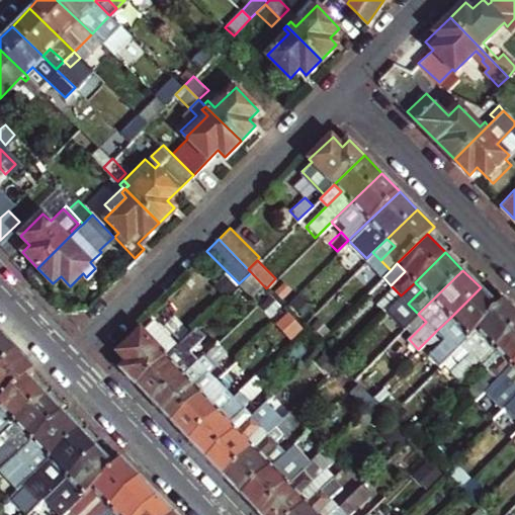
[(348,293),(357,303),(367,292),(359,282),(348,293)]
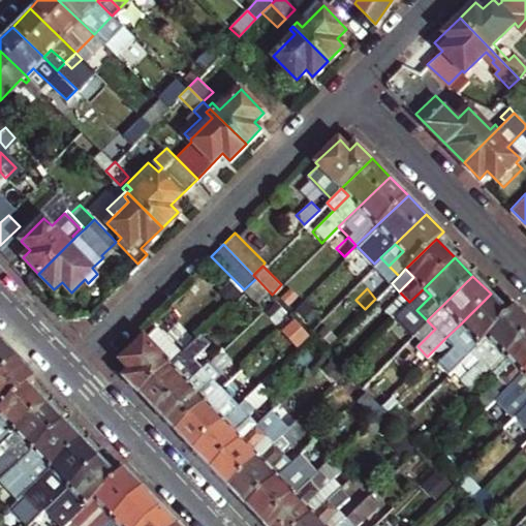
[(509,313),(491,294),(460,325),(467,333),(453,346),(438,362),(447,373),(471,350),(486,336),(509,313)]
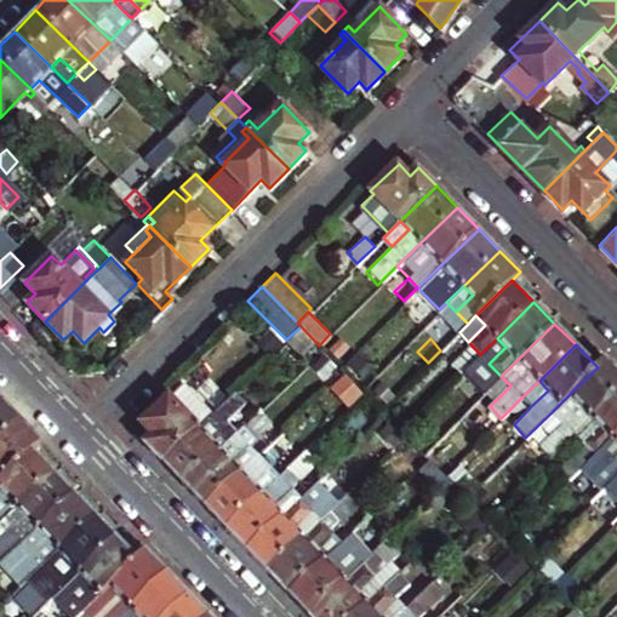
[(462,371),(474,359),(466,349),(452,361),(462,371)]
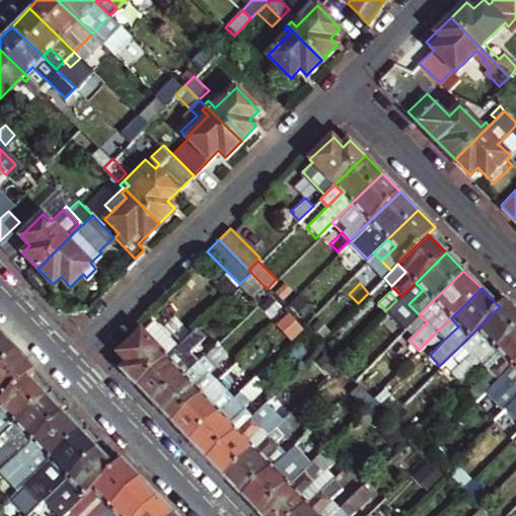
[(515,309),(507,300),(500,307),(476,329),(485,338),(470,351),(471,353),(481,361),(494,348),(515,325),(515,309)]
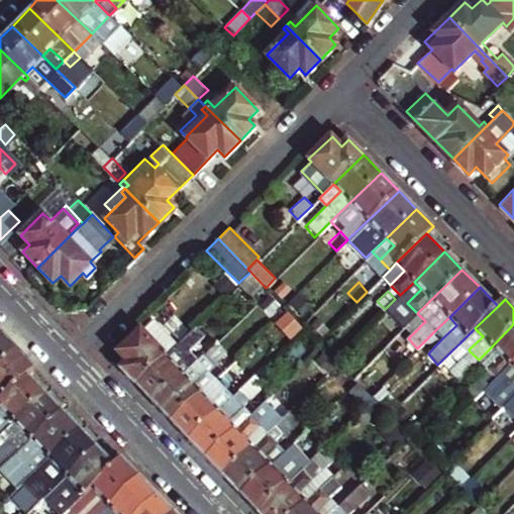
[(435,330),(442,338),(456,325),(449,317),(435,330)]
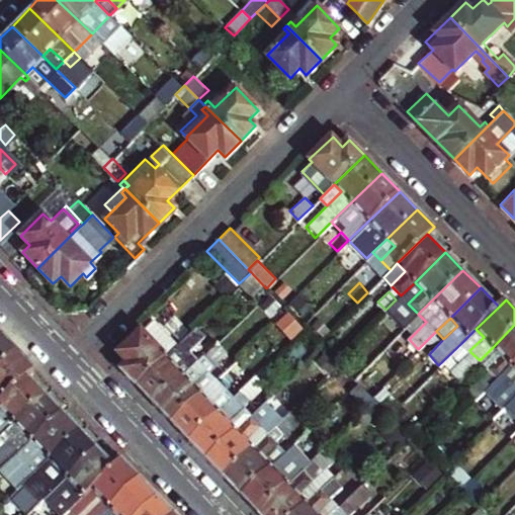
[(119,368),(134,383),(176,344),(152,319),(117,352),(126,361),(119,368)]
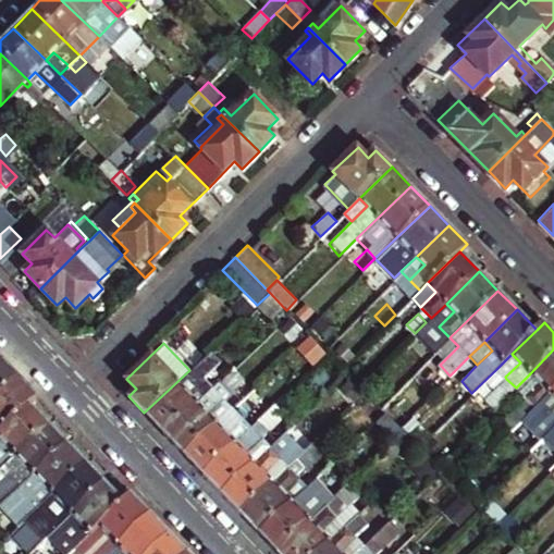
[(553,349),(530,373),(538,381),(524,396),(526,397),(534,407),(550,393),(553,388),(553,349)]
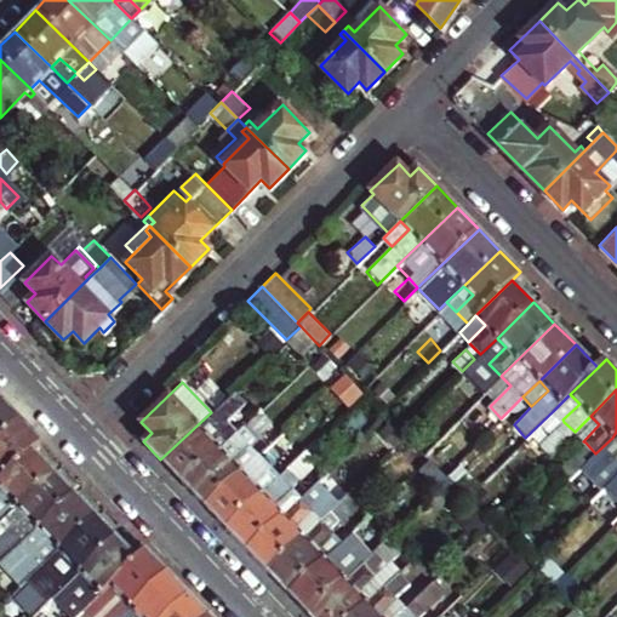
[(182,481),(218,447),(210,438),(227,421),(226,420),(244,401),(233,390),(211,412),(160,460),(182,481)]
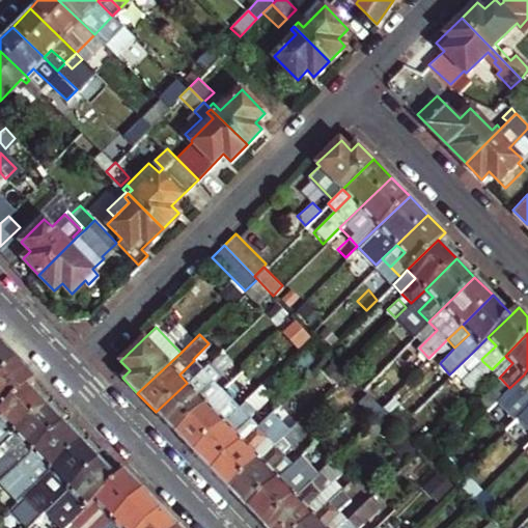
[(473,352),(481,359),(496,345),(488,337),(473,352)]
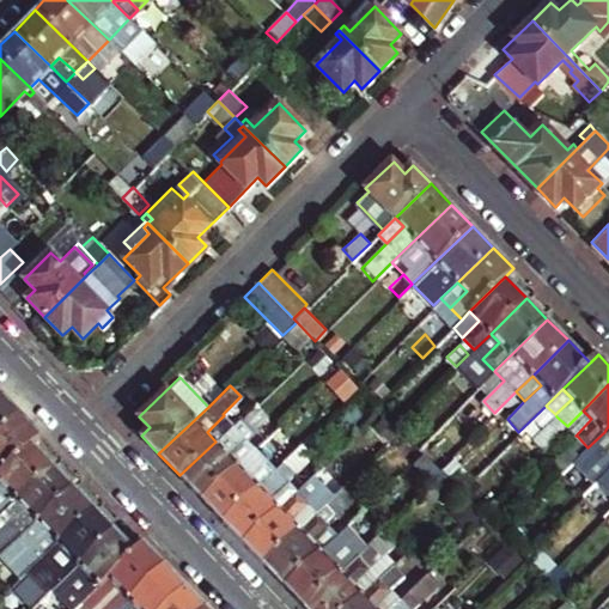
[(0,430),(18,413),(0,394),(0,430)]
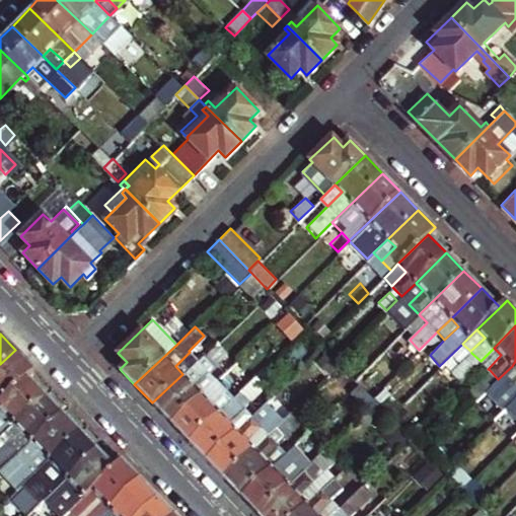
[(152,402),(169,422),(201,392),(194,385),(208,371),(206,369),(225,350),(217,342),(197,360),(182,374),(152,402)]
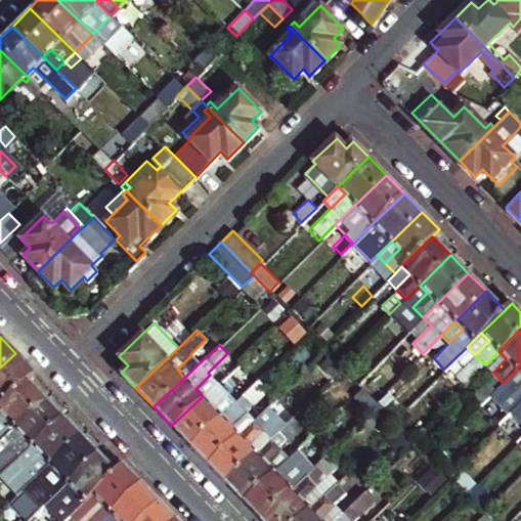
[(498,351),(485,364),(492,373),(506,358),(498,351)]
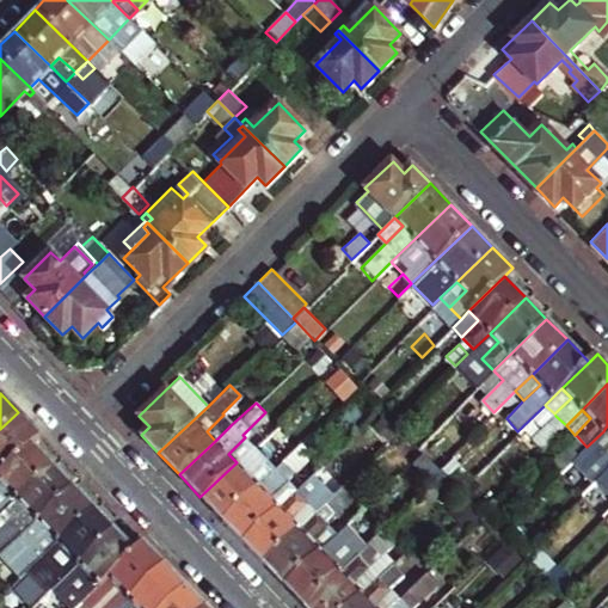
[(38,434),(18,412),(0,429),(0,471),(30,442),(38,434)]
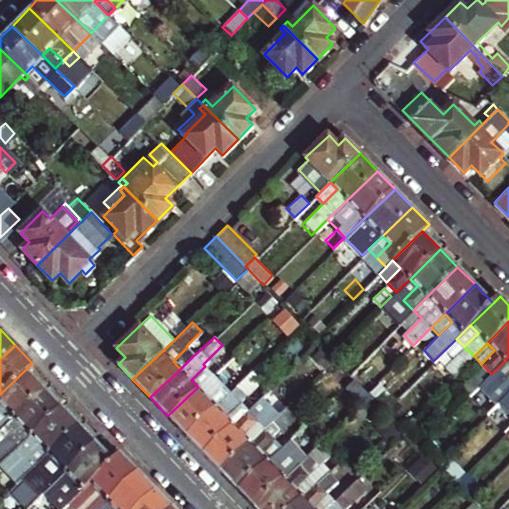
[(173,361),(180,369),(194,355),(187,347),(173,361)]
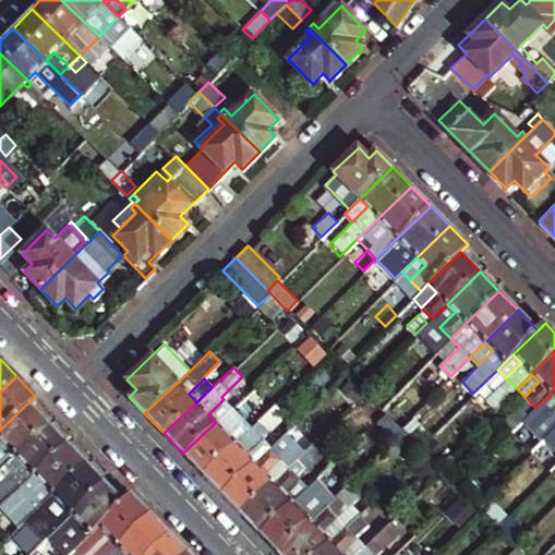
[(517,388),(507,379),(499,387),(508,397),(517,388)]
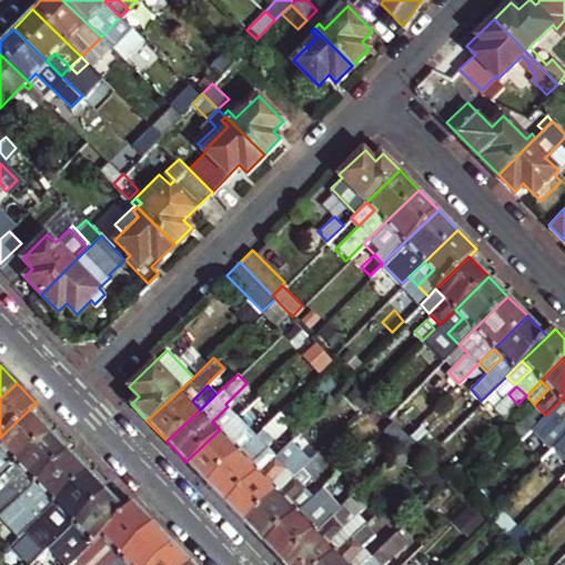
[(354,402),(362,409),(371,400),(363,393),(354,402)]
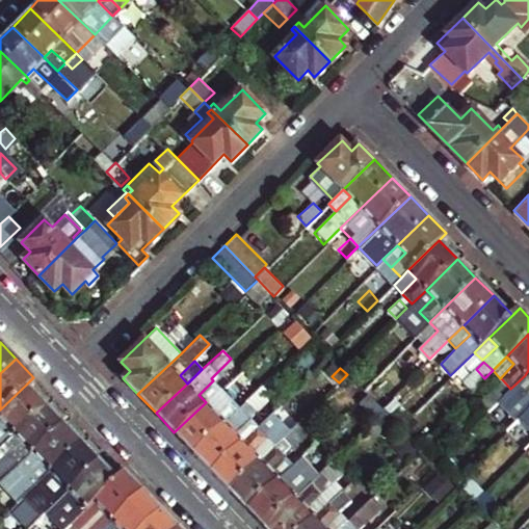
[(192,451),(223,421),(216,414),(231,399),(250,378),(240,369),(220,389),(206,402),(174,432),(192,451)]
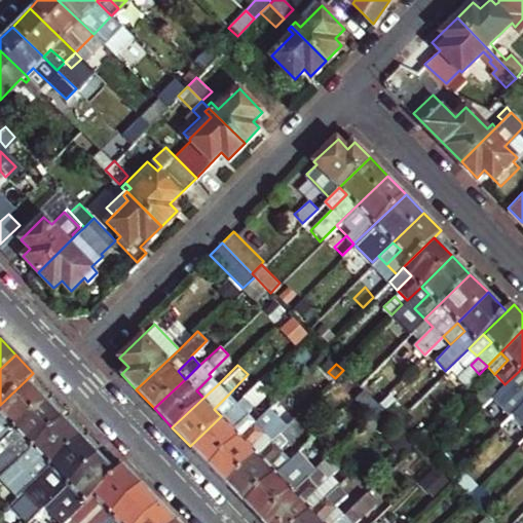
[(479,374),(471,365),(456,379),(464,388),(479,374)]
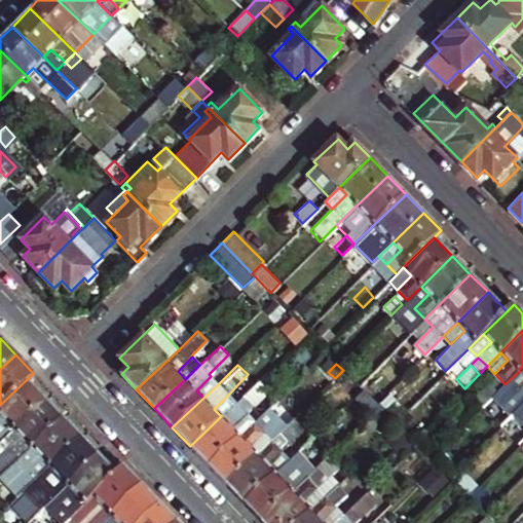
[(522,366),(519,371),(522,375),(522,381),(512,393),(522,403),(522,402),(522,366)]
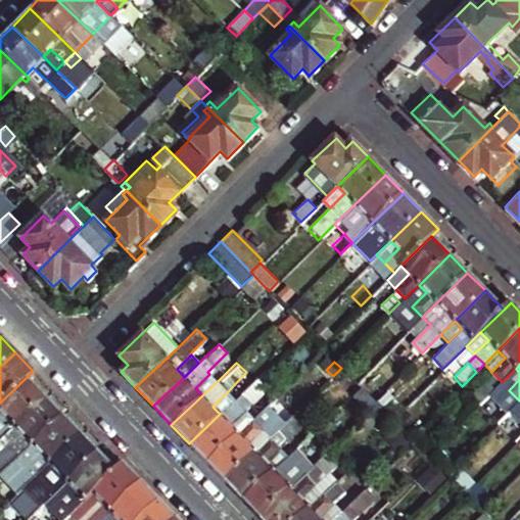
[(502,382),(509,390),(519,379),(519,373),(516,369),(502,382)]
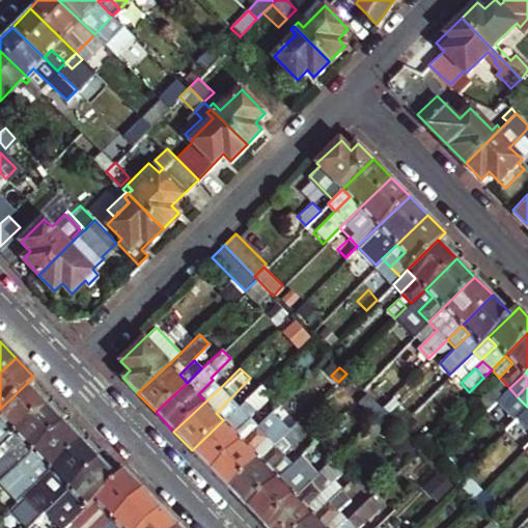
[(366,391),(352,377),(345,383),(360,397),(366,391)]
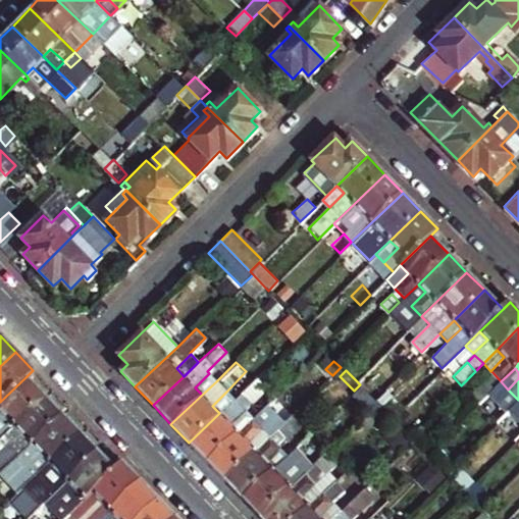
[(492,388),(501,381),(492,372),(484,380),(492,388)]
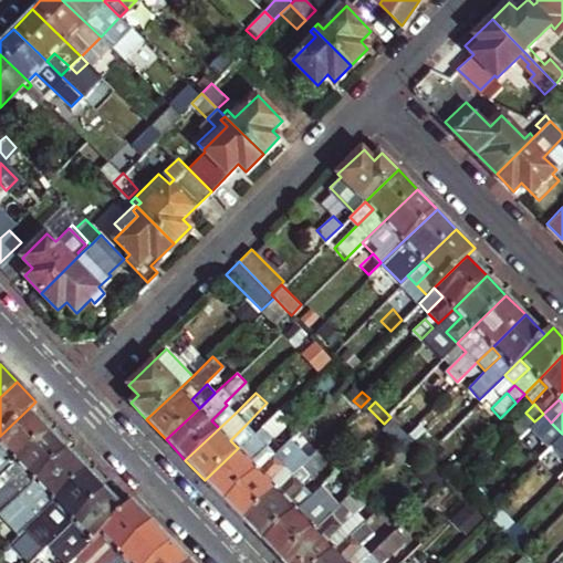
[(235,414),(227,405),(211,420),(219,428),(235,414)]
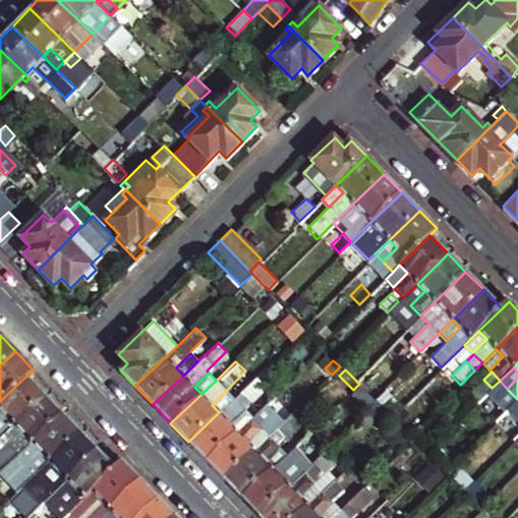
[(25,377),(0,401),(0,410),(2,413),(0,415),(0,437),(13,424),(44,395),(25,377)]
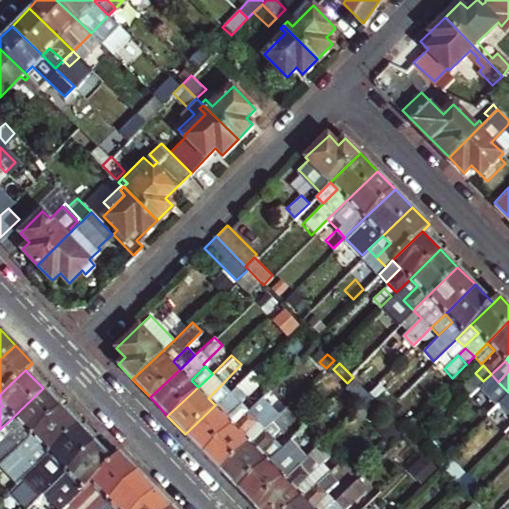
[(185,434),(202,452),(232,423),(225,416),(240,402),(237,400),(244,394),(245,394),(260,380),(251,371),(229,392),(215,405),(185,434)]
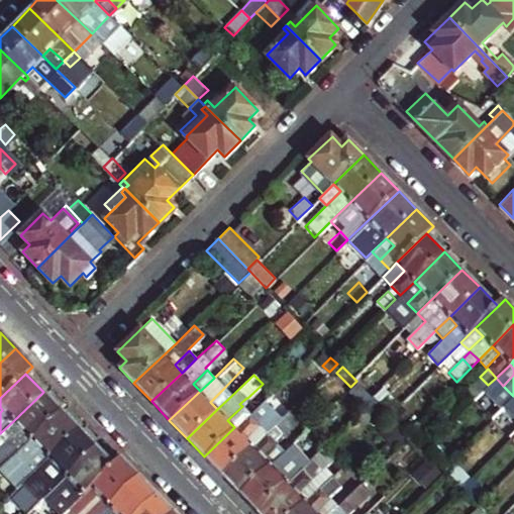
[(474,399),(488,385),(480,377),(466,391),(474,399)]
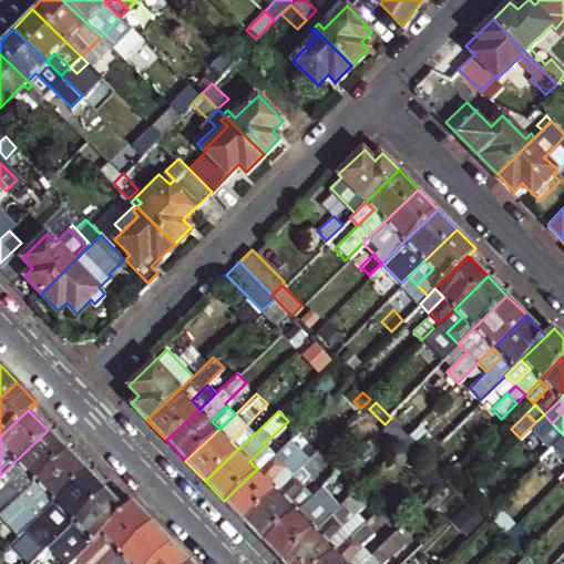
[(391,418),(385,424),(396,437),(402,430),(391,418)]
